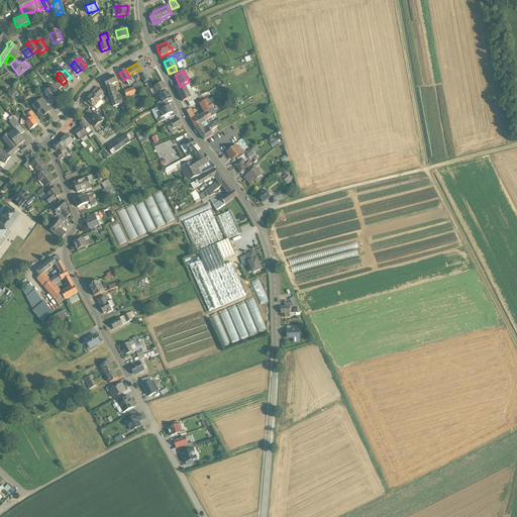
[(113,76),(104,81),(106,87),(111,85),(117,83),(113,76)]
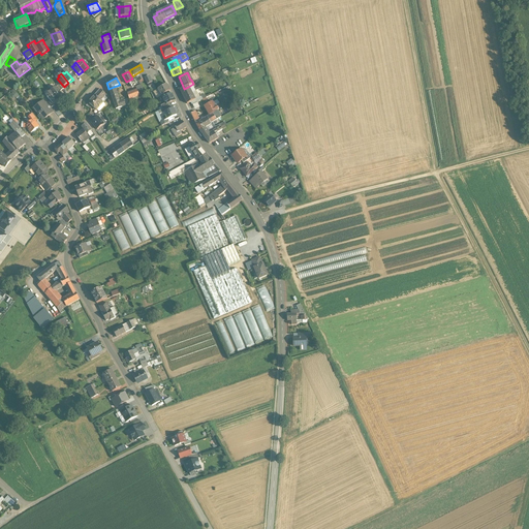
[(166,85),(158,90),(161,96),(164,95),(165,97),(170,95),(168,92),(170,91),(166,85)]
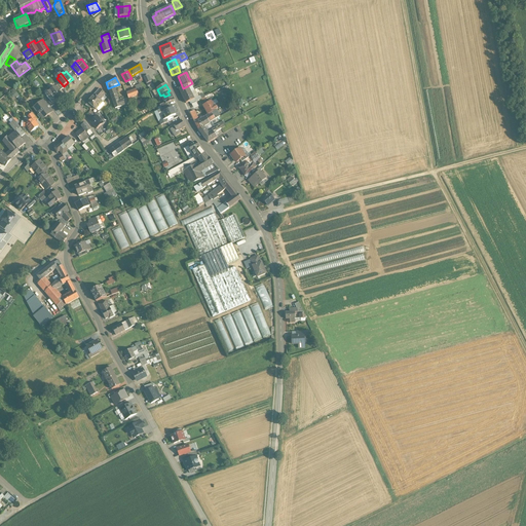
[(113,86),(108,88),(113,104),(115,109),(124,106),(122,101),(118,102),(113,86)]
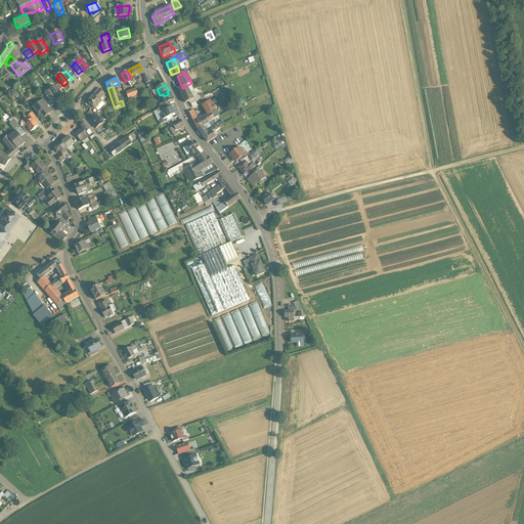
[(182,88),(178,89),(182,96),(189,92),(186,86),(182,88)]
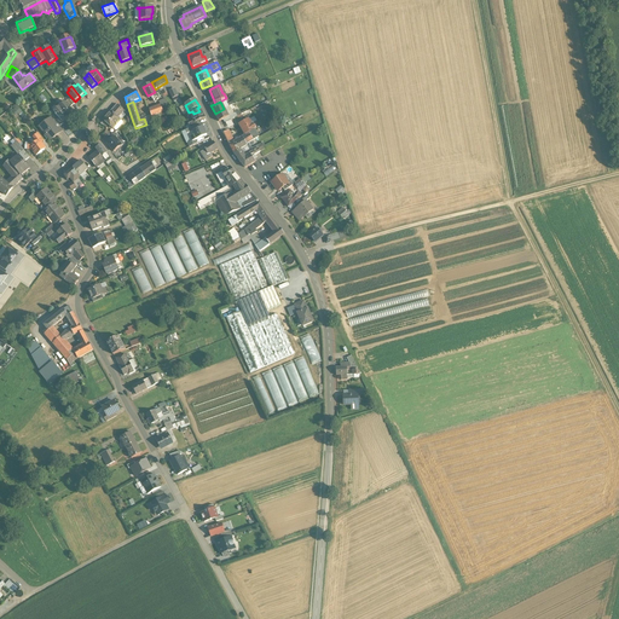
[(74,114),(67,104),(63,106),(63,105),(59,108),(68,119),(74,114)]
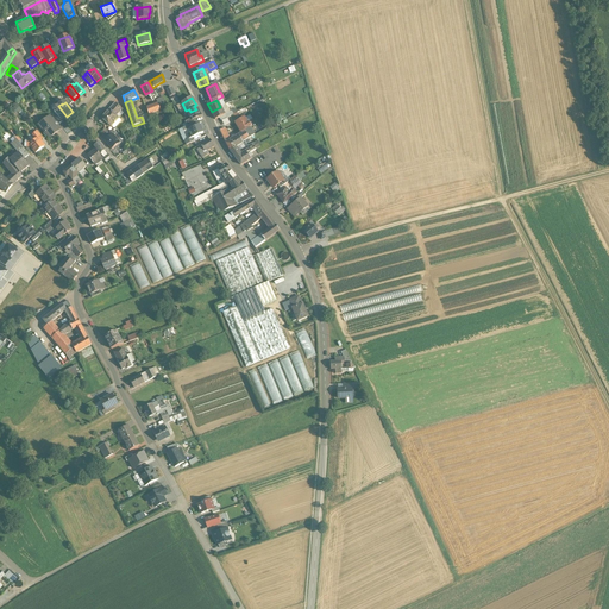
[(121,110),(115,104),(112,107),(118,113),(121,110)]
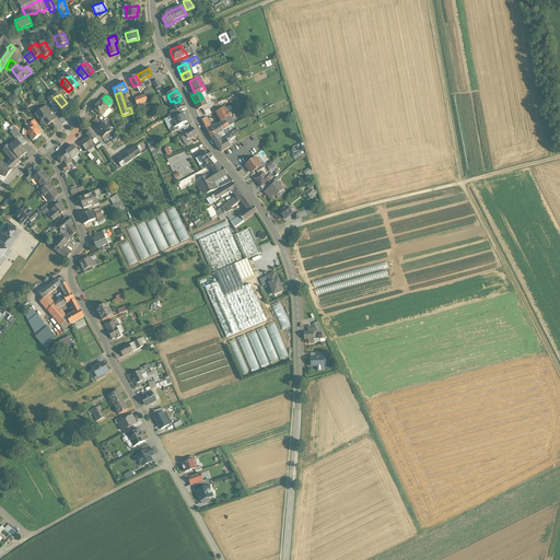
[(144,95),(135,98),(137,105),(148,101),(146,96),(144,95)]
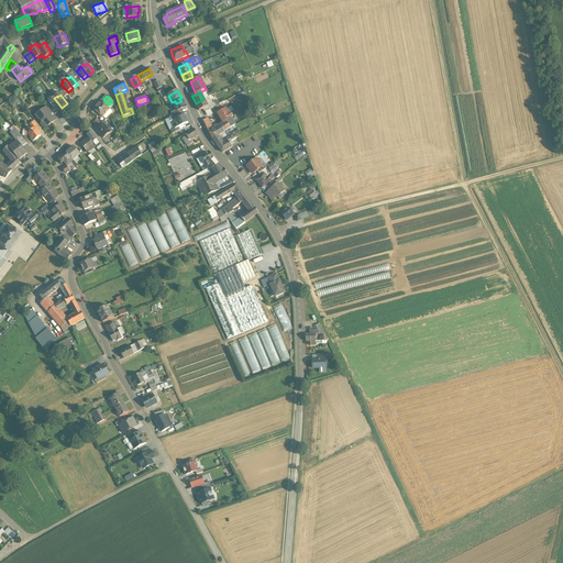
[(166,105),(172,102),(168,96),(163,98),(166,105)]
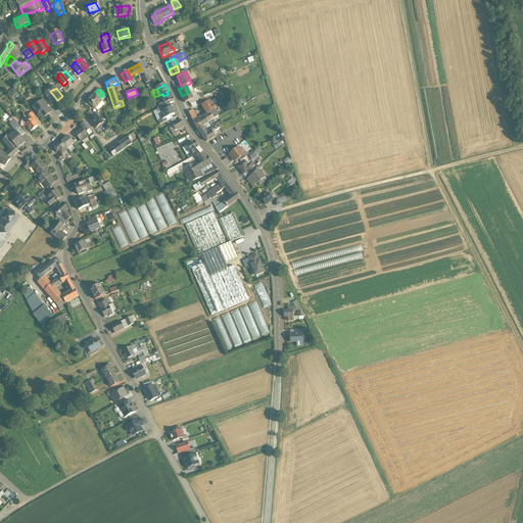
[(57,100),(50,91),(48,93),(49,94),(46,95),(53,103),(57,100)]
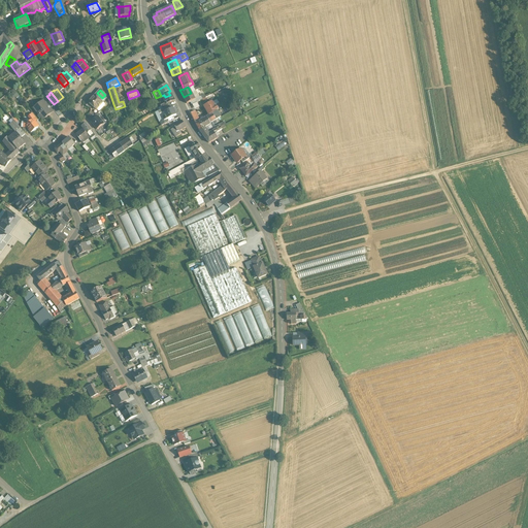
[(191,93),(184,97),(187,104),(191,102),(195,100),(191,93)]
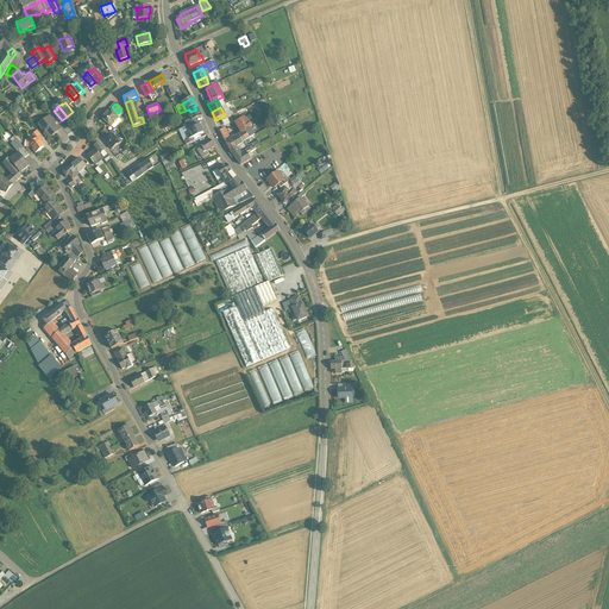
[(196,110),(190,112),(189,110),(186,111),(188,114),(187,115),(188,118),(189,118),(190,120),(195,119),(201,115),(198,108),(196,110)]
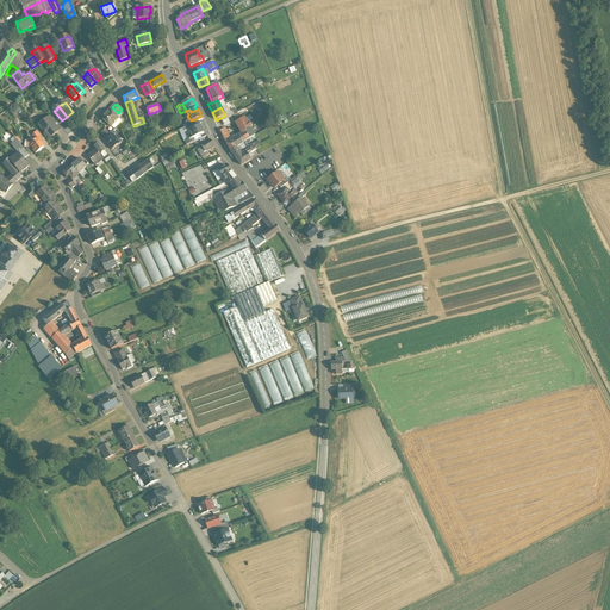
[(225,114),(228,118),(238,113),(243,111),(242,109),(237,111),(236,110),(225,114)]
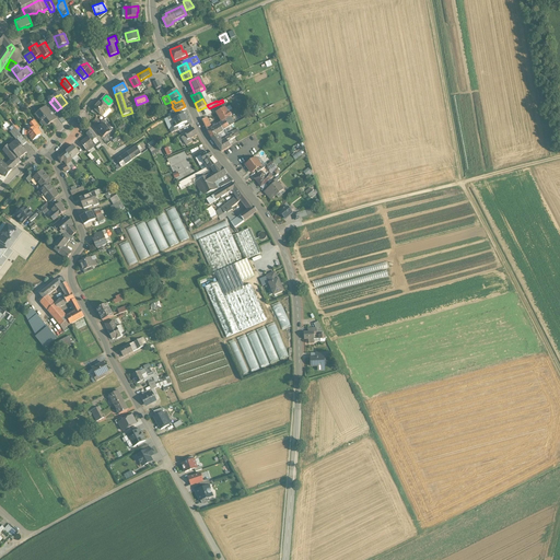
[(106,107),(101,102),(94,108),(94,109),(97,113),(98,113),(103,116),(105,113),(109,109),(106,107)]
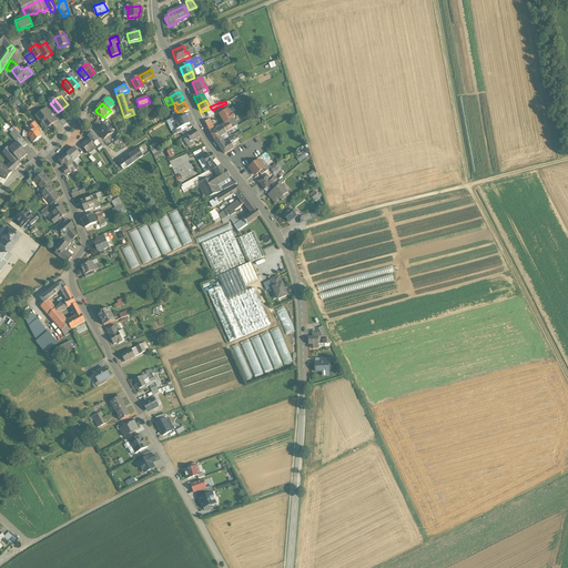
[(215,118),(212,110),(202,115),(205,122),(215,118)]
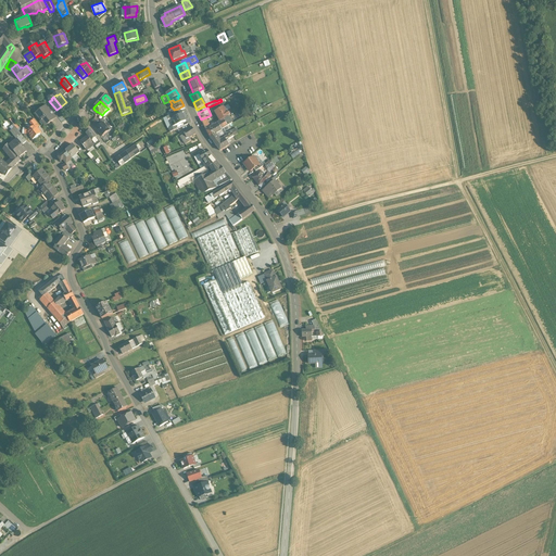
[(232,124),(223,108),(213,113),(219,124),(218,124),(222,130),(232,124)]
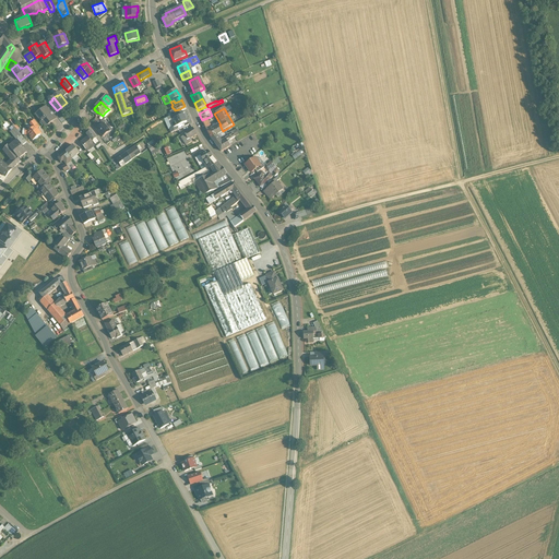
[(48,114),(44,109),(39,113),(42,116),(38,118),(46,127),(51,122),(50,120),(54,118),(50,114),(50,113),(48,114)]
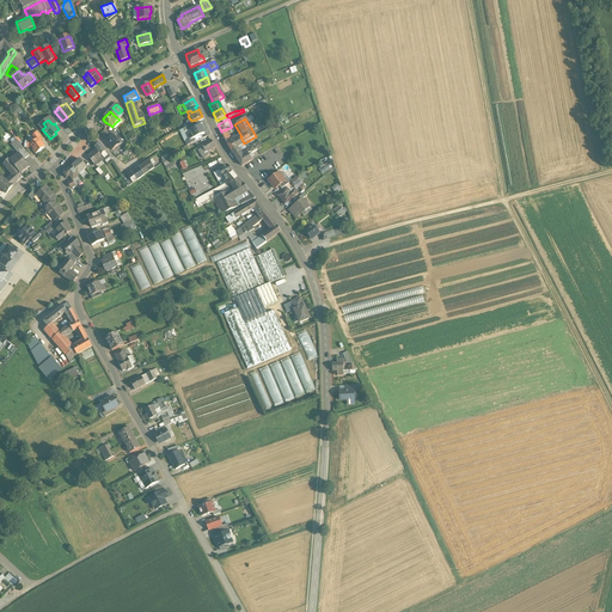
[(188,127),(183,129),(185,133),(200,126),(199,123),(188,127)]
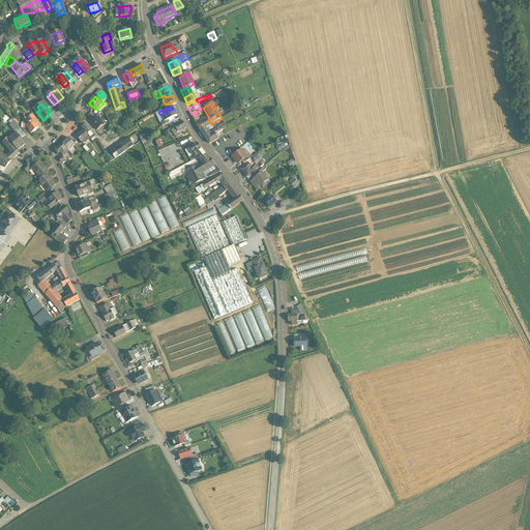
[(173,109),(160,115),(162,118),(163,118),(165,121),(167,120),(177,116),(174,109),(173,109)]
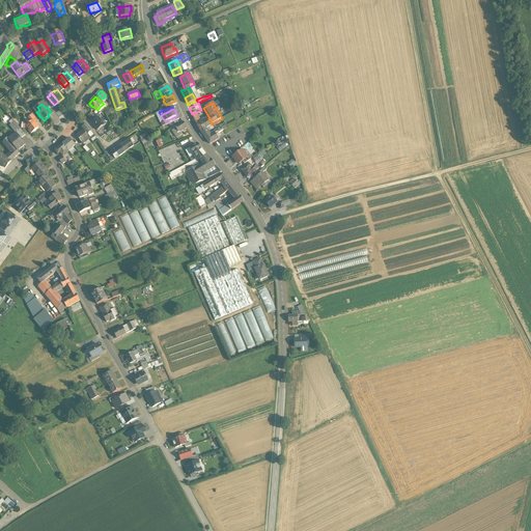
[(96,119),(92,122),(94,126),(93,127),(96,130),(105,122),(101,117),(101,116),(96,119)]
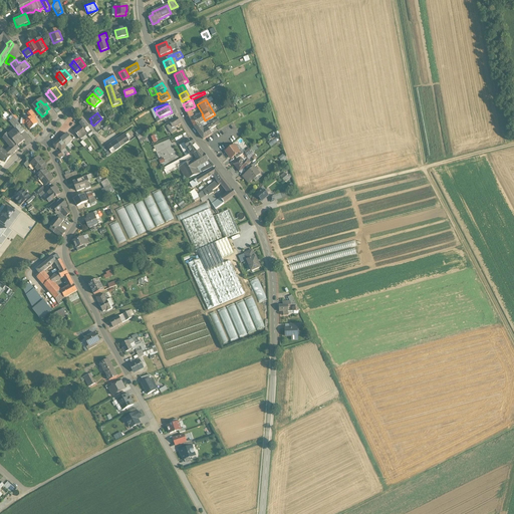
[(196,117),(191,121),(194,127),(205,121),(202,114),(196,117)]
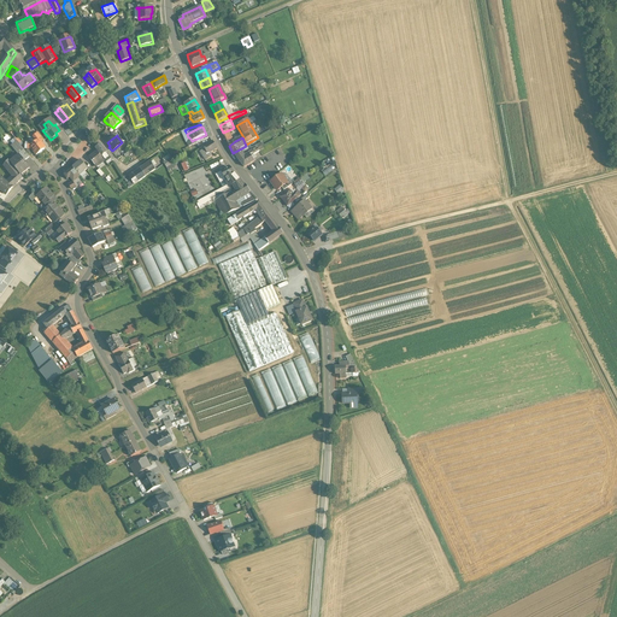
[(42,144),(40,140),(37,141),(35,144),(29,144),(28,145),(27,148),(29,150),(31,151),(36,156),(46,148),(42,144)]
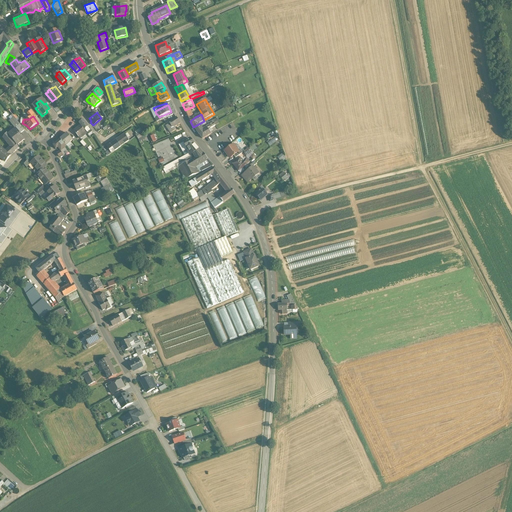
[(180,124),(176,118),(169,122),(170,124),(166,126),(170,133),(172,132),(176,130),(174,127),(180,124)]
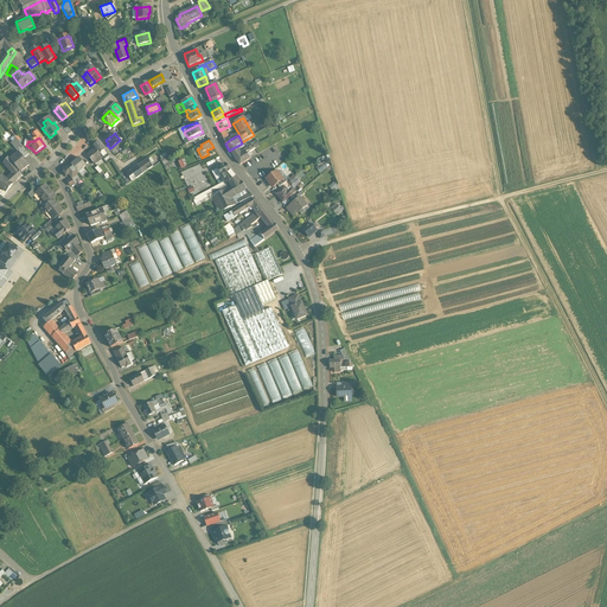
[(112,159),(98,142),(94,146),(96,149),(97,151),(107,163),(112,159)]
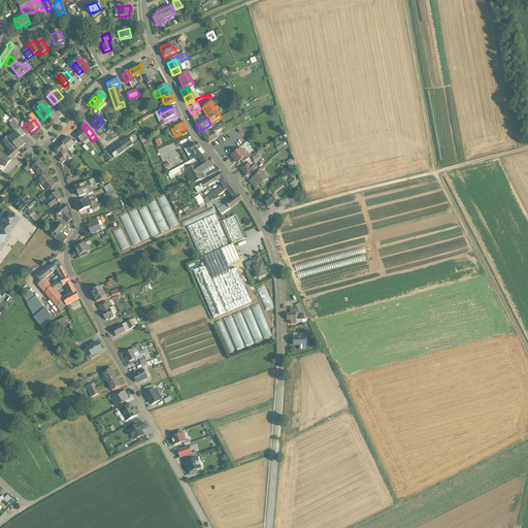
[(210,125),(199,131),(205,138),(209,136),(208,135),(207,134),(212,131),(217,129),(216,127),(212,129),(210,125)]
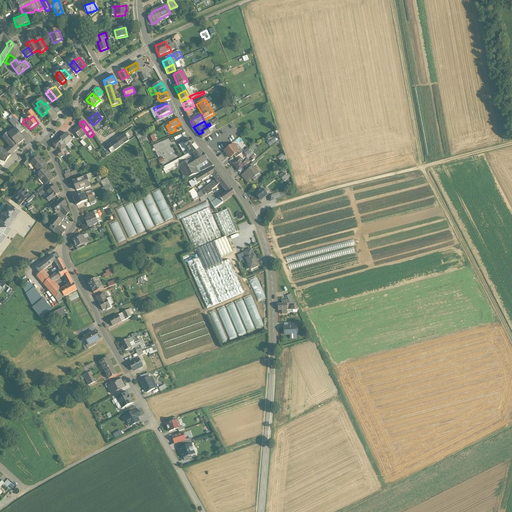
[(24,131),(20,125),(15,128),(16,129),(20,134),(24,131)]
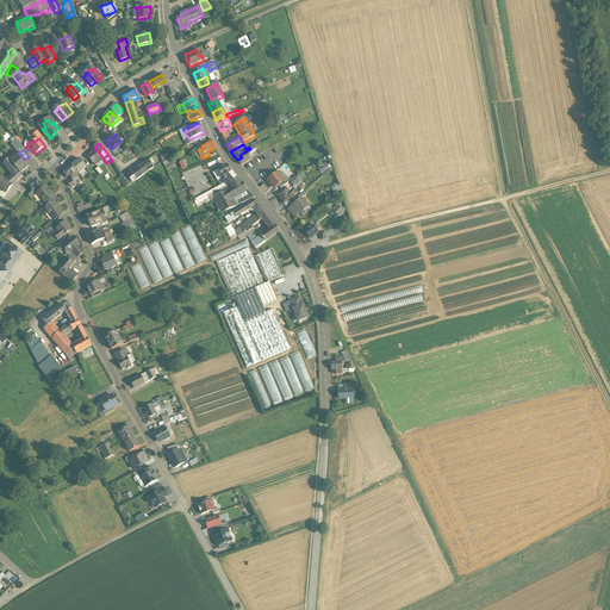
[(97,150),(88,156),(94,163),(103,157),(98,151),(97,150)]
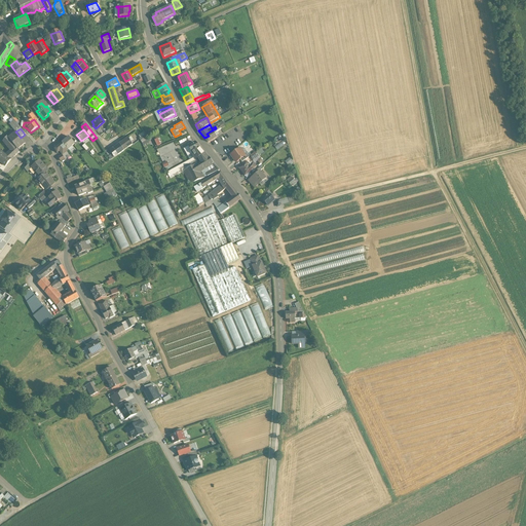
[(213,132),(208,135),(209,136),(204,138),(208,143),(217,138),(214,133),(215,133),(214,132),(213,132)]
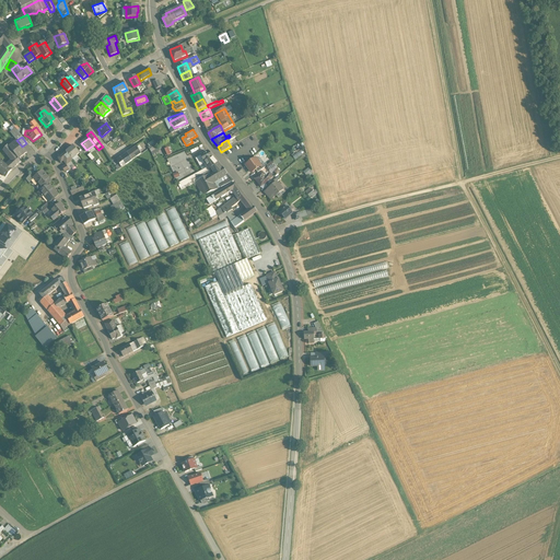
[(22,147),(18,141),(9,148),(19,160),(27,153),(22,147)]
